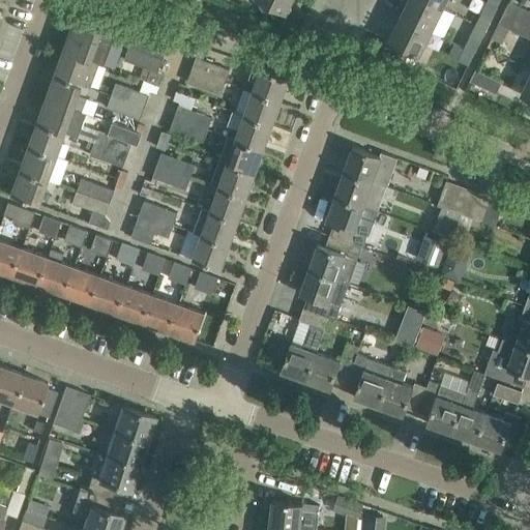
[(293,0),(260,0),(260,1),(260,5),(263,9),(267,11),(271,11),(275,8),(276,6),(287,11),(293,0)]
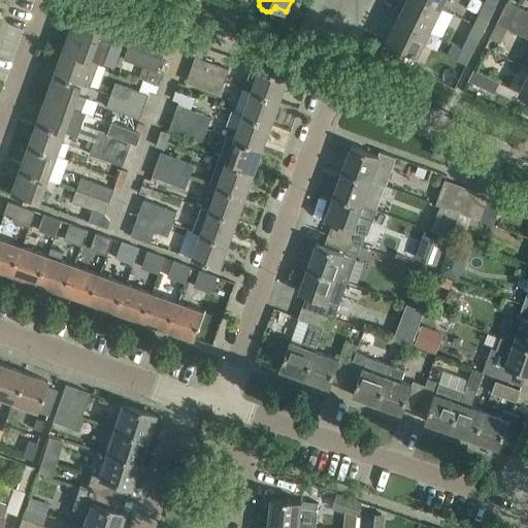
[(426,0),(406,0),(399,15),(430,31),(441,7),(426,0)]
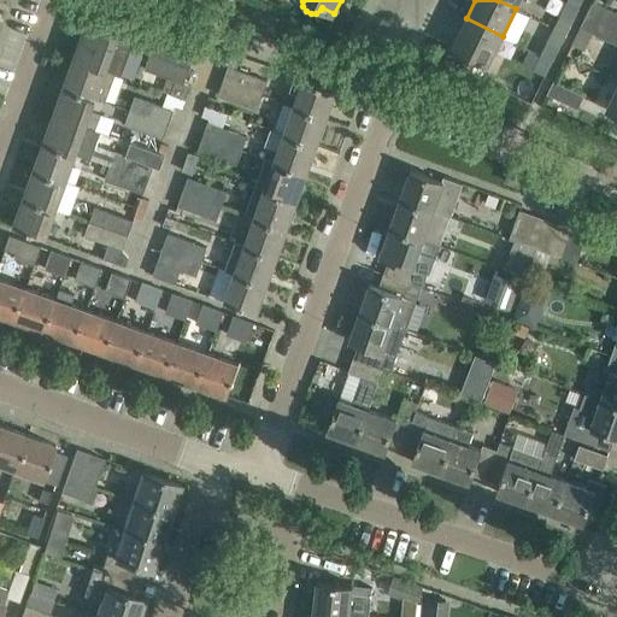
[(97,5),(87,30),(130,47),(141,18),(95,1),(94,4),(97,5)]
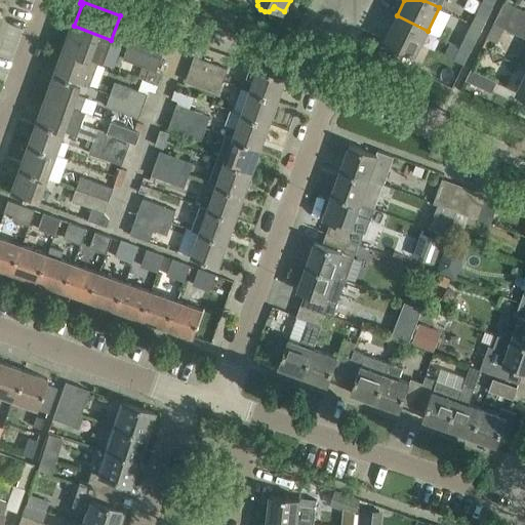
[(524,10),(507,1),(500,12),(524,24),(524,10)]
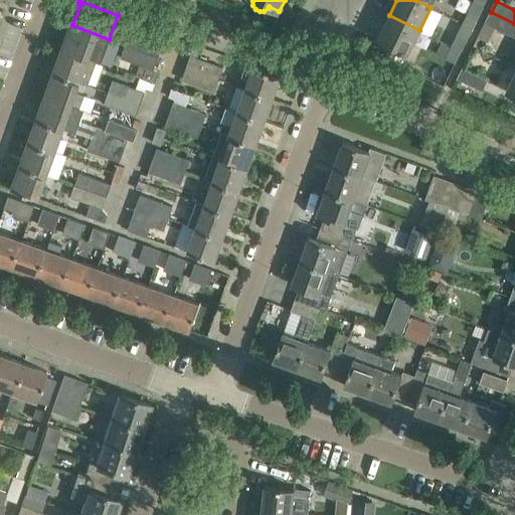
[(474,2),(468,14),(478,19),(484,7),(474,2)]
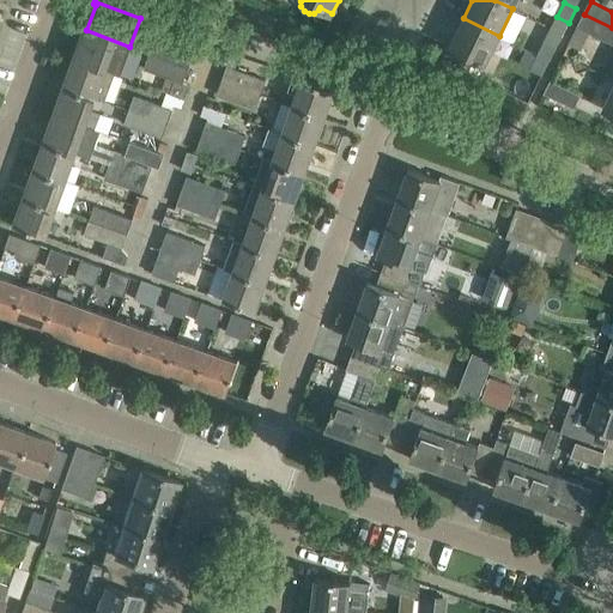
[(612,29),(612,28),(584,14),(578,26),(608,41),(612,29)]
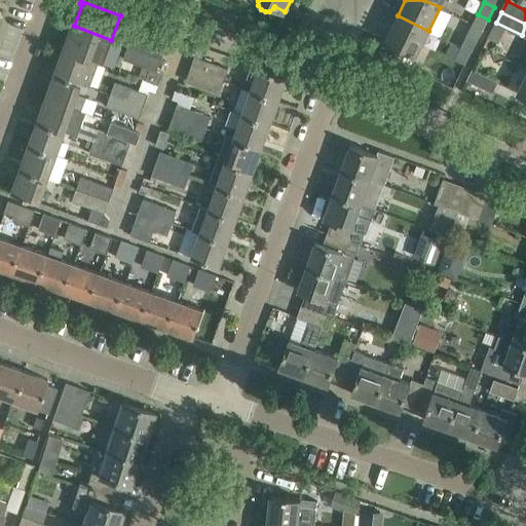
[(428,31),(398,15),(386,39),(417,54),(428,31)]
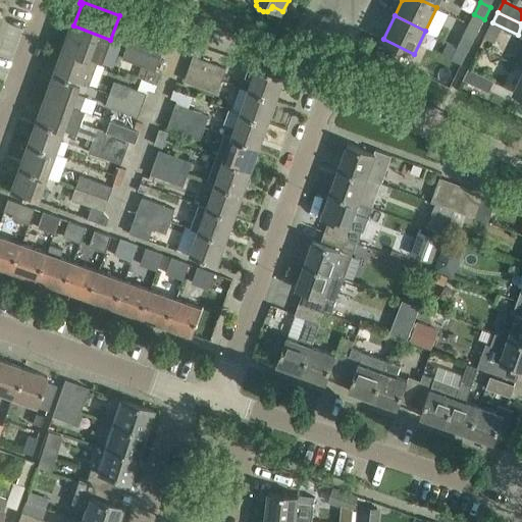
[(73,25),(64,51),(98,63),(99,61),(102,62),(110,40),(73,25)]
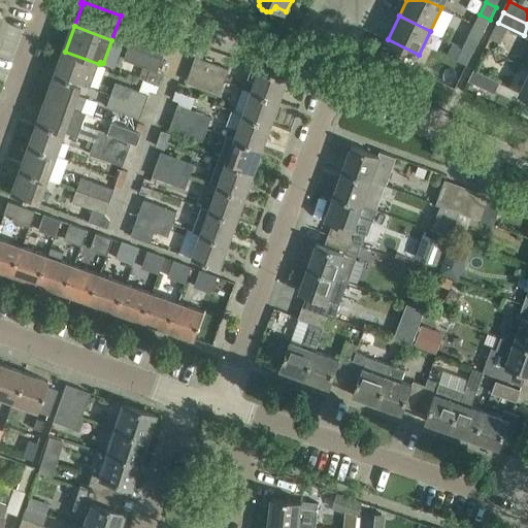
[(133,35),(129,46),(162,58),(166,46),(172,48),(178,33),(169,30),(163,45),(133,35)]
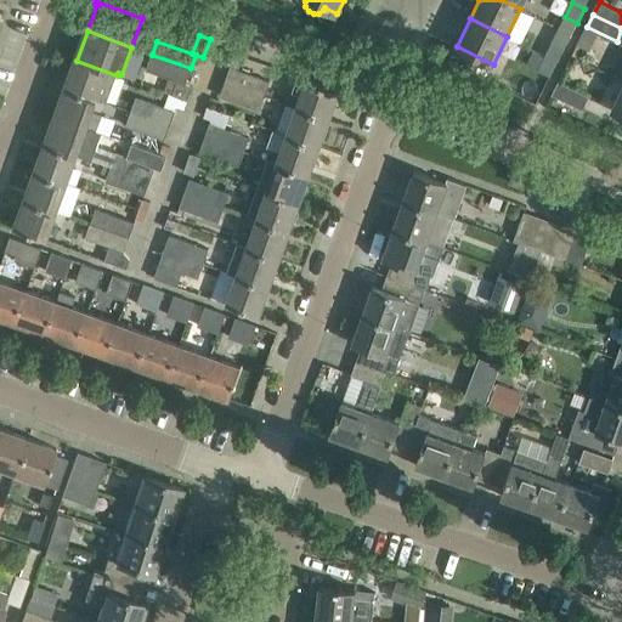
[(552,43),(546,56),(558,62),(564,49),(552,43)]
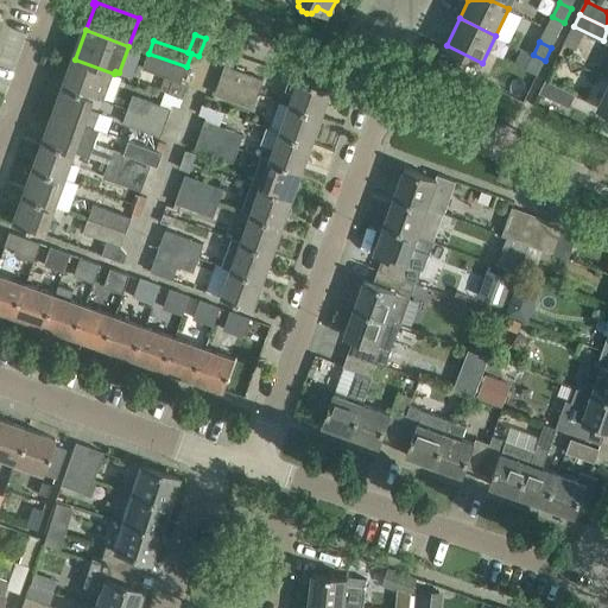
[(162,89),(171,93),(183,97),(188,83),(182,82),(187,67),(149,54),(144,68),(165,76),(162,89)]
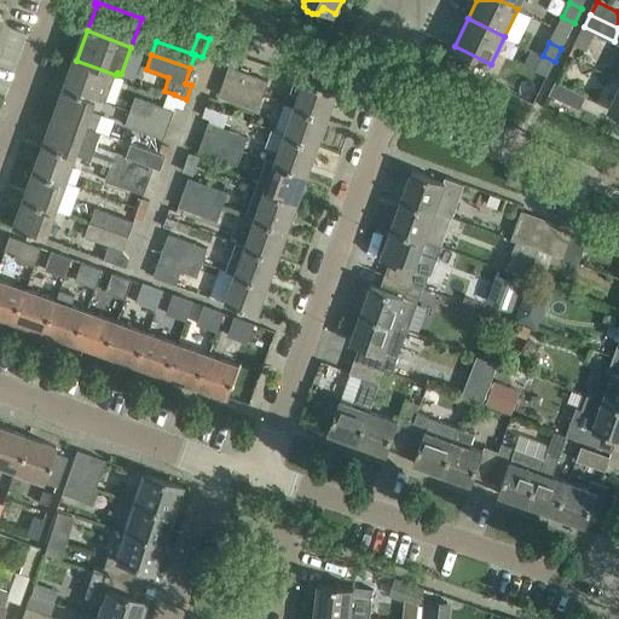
[(543,56),(536,70),(548,76),(555,62),(543,56)]
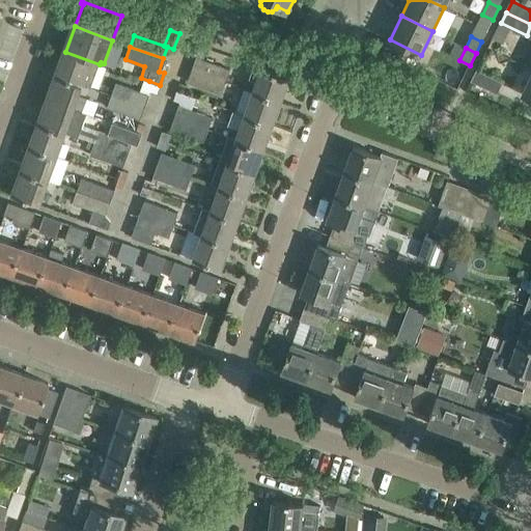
[(65,52),(57,75),(84,84),(91,87),(100,64),(65,52)]
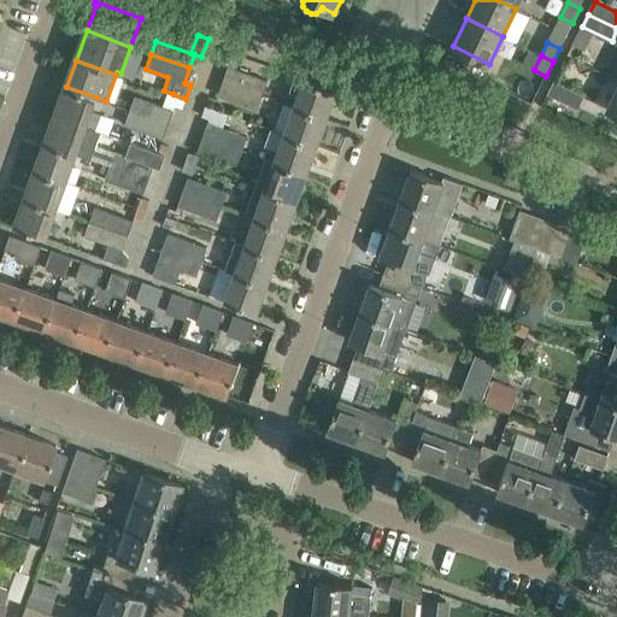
[(229,65),(224,81),(263,94),(268,80),(229,65)]
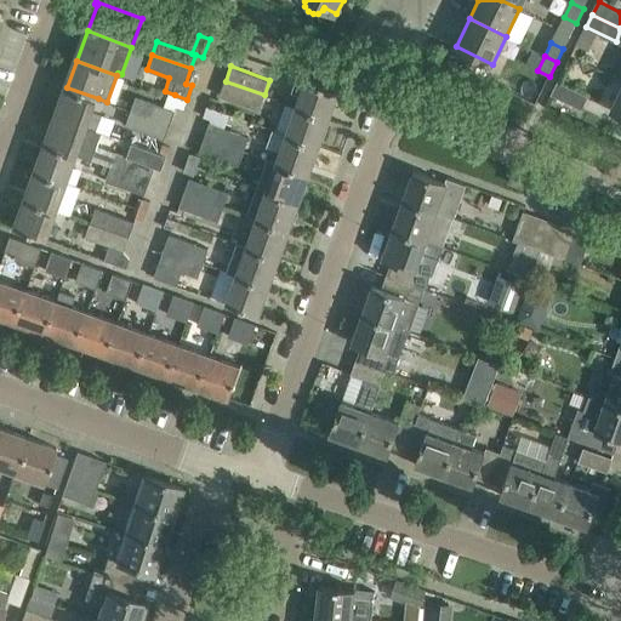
[(301,93),(296,107),(328,118),(337,91),(340,91),(340,89),(298,74),(292,90),(301,93)]
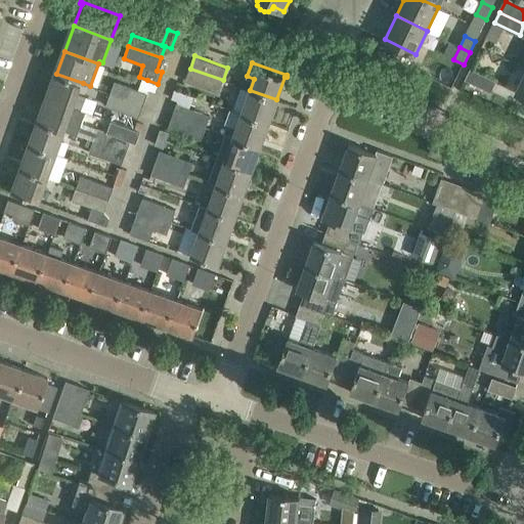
[(466,79),(491,91),(496,80),(471,68),(466,79)]
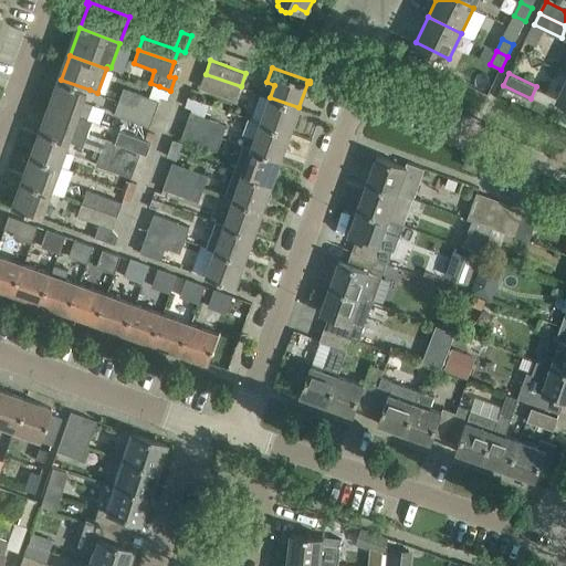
[(241,86),(206,74),(201,86),(237,98),(241,86)]
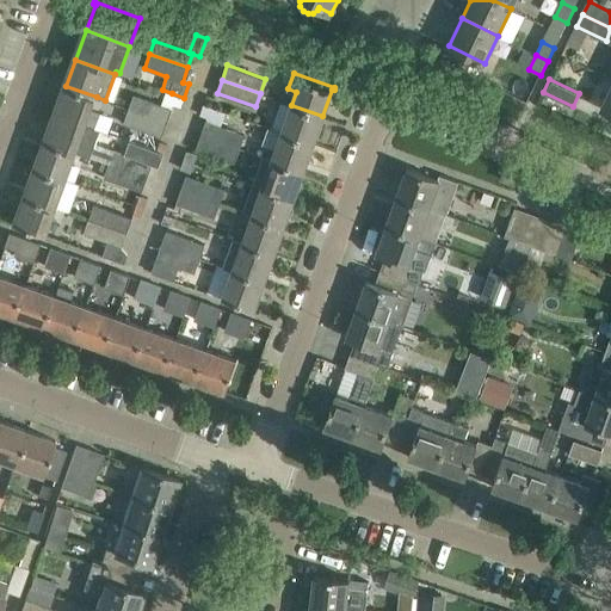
[(56,113),(96,128),(100,112),(92,109),(97,97),(66,86),(56,113)]
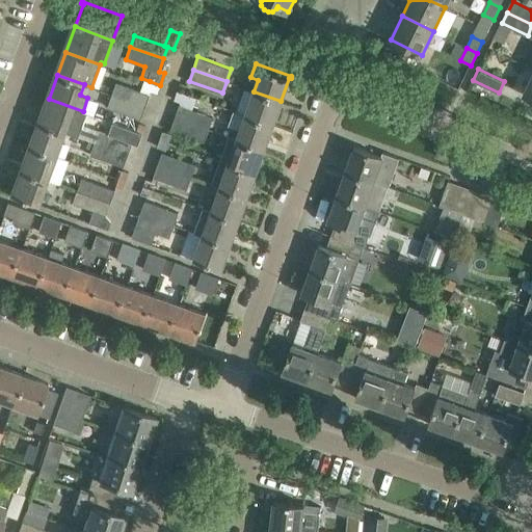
[(160,85),(150,81),(148,88),(158,92),(160,85)]
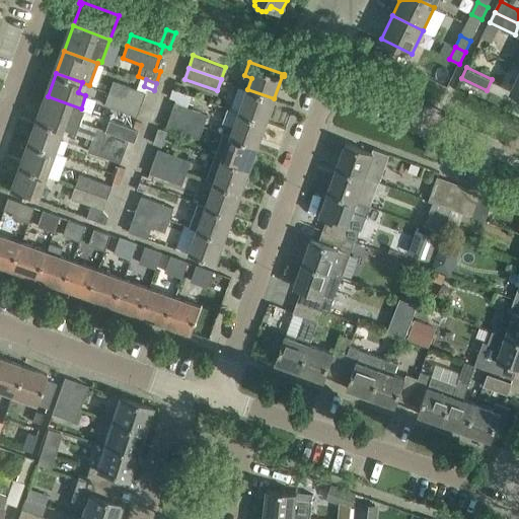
[(115,80),(109,92),(142,103),(147,91),(115,80)]
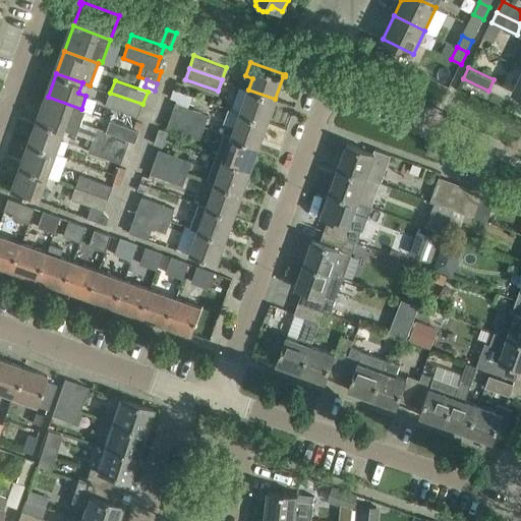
[(229,107),(228,109),(267,123),(275,99),(248,90),(240,111),(229,107)]
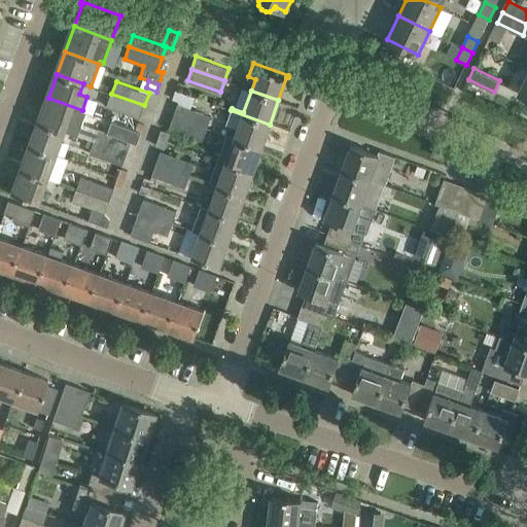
[(144,105),(111,94),(107,106),(140,117),(144,105)]
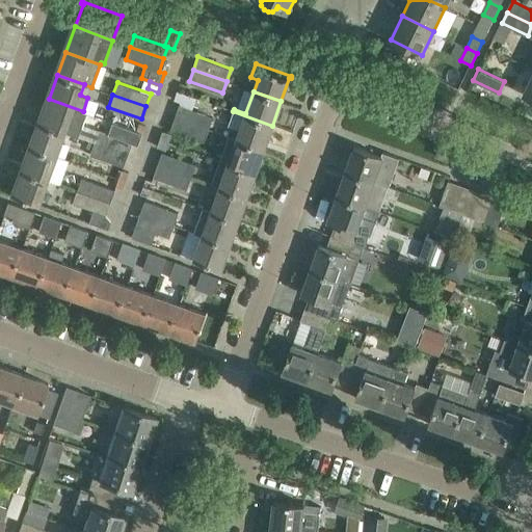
[(49,99),(40,124),(67,133),(68,132),(78,136),(86,112),(83,111),(49,99)]
